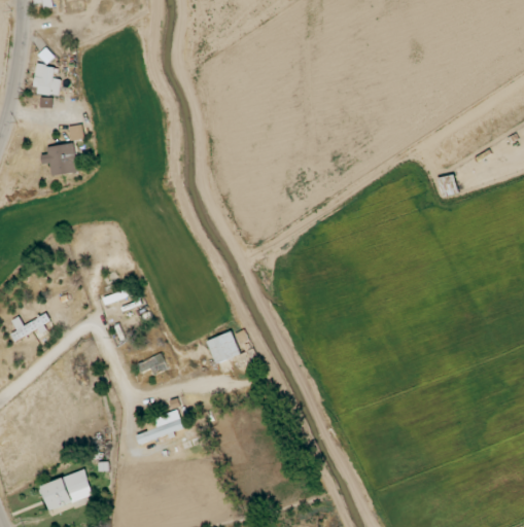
[(58,96),(59,79),(54,78),(55,67),(35,65),(32,94),(58,96)]
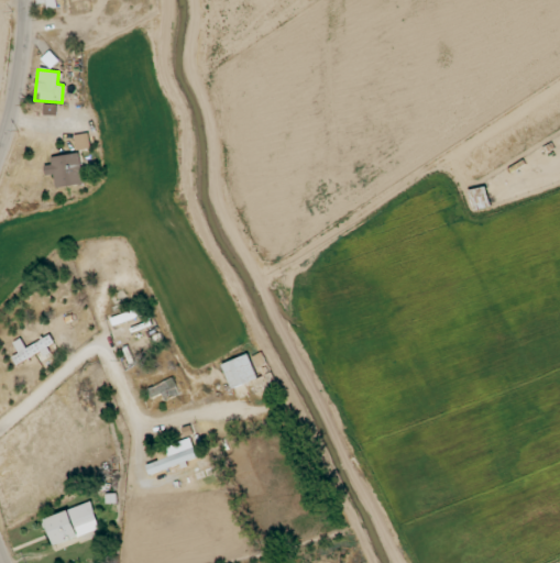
[(72,135),(74,151),(88,148),(86,133),(72,135)]
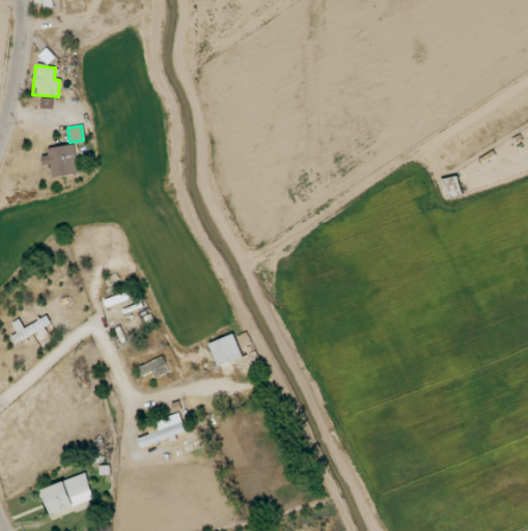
[(77,173),(72,144),(46,149),(47,156),(39,157),(40,166),(48,165),(51,177),(77,173)]
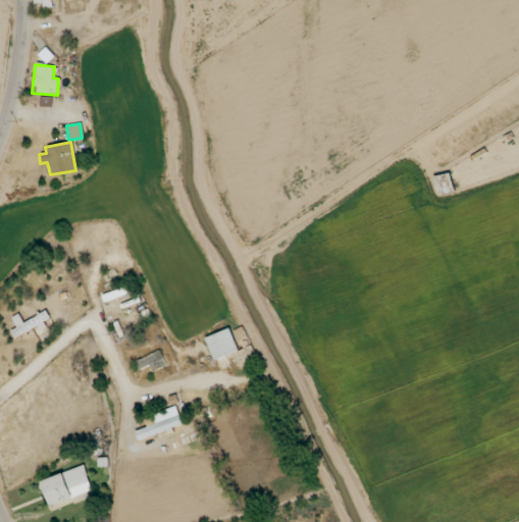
[(438,196),(454,191),(448,172),(432,177),(438,196)]
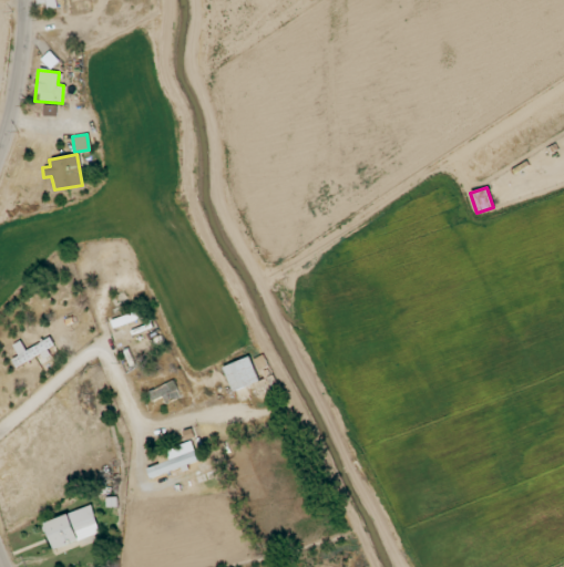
[(10,359),(13,366),(53,348),(49,338),(23,350),(19,341),(11,344),(17,357),(10,359)]
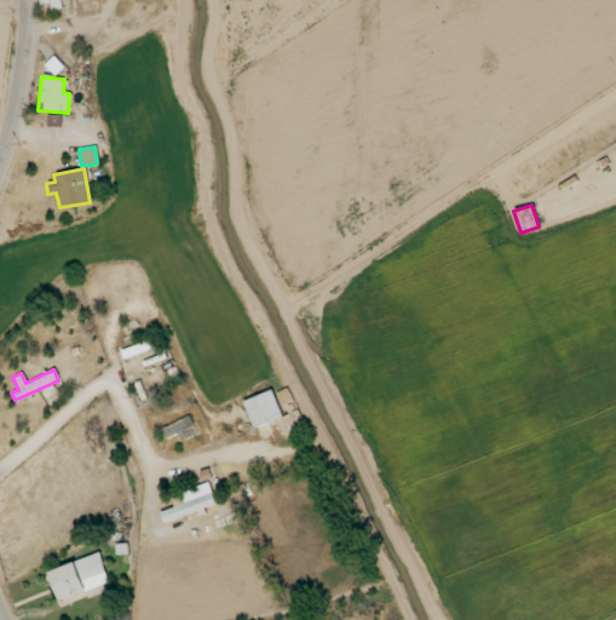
[(253,428),(282,417),(271,390),(242,401),(253,428)]
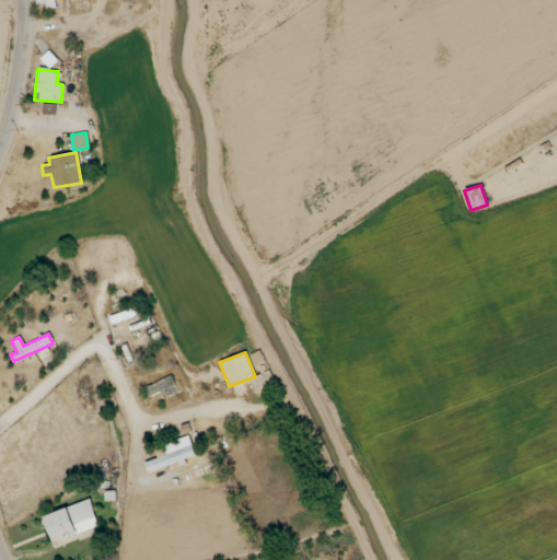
[(159,393),(161,399),(176,394),(170,376),(143,386),(148,397),(159,393)]
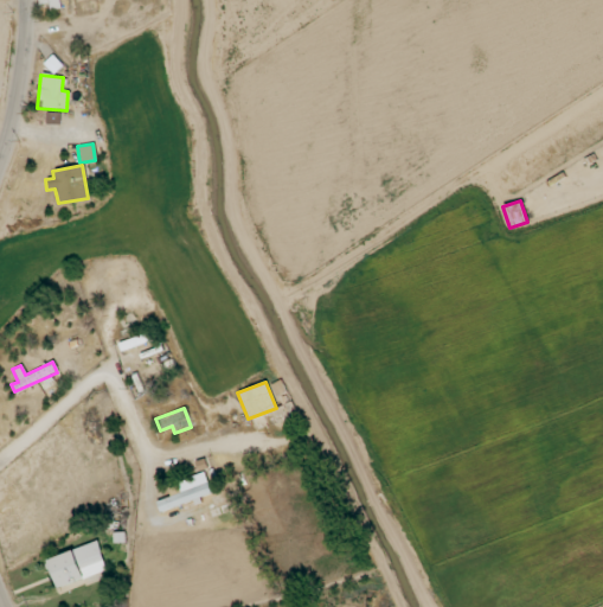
[(155,500),(158,511),(211,494),(207,484),(155,500)]
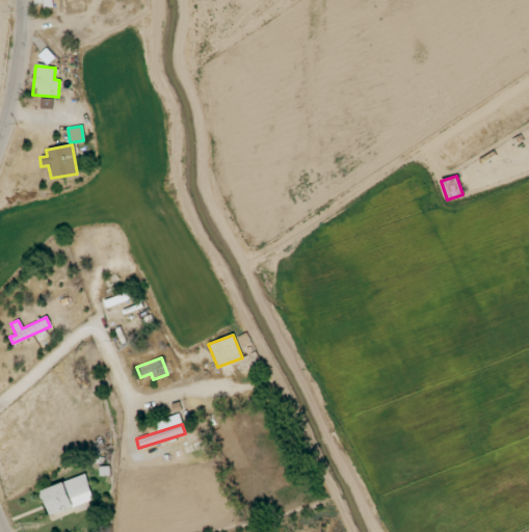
[(41,488),(49,514),(93,501),(84,476),(41,488)]
